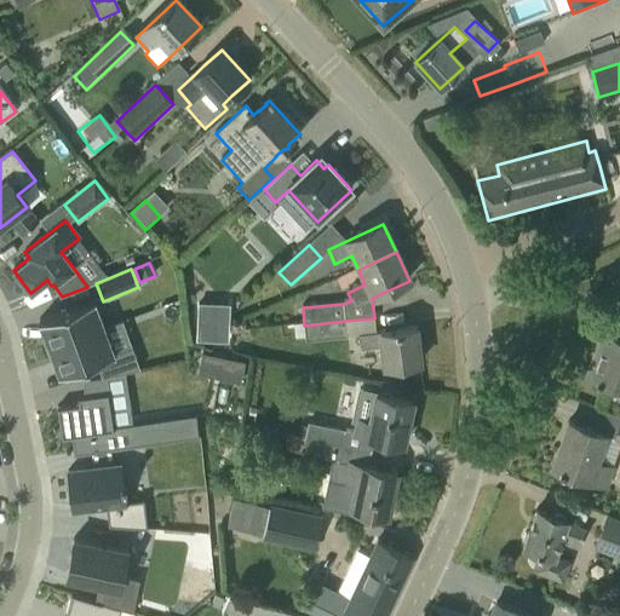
[(93,301),(39,322),(50,349),(104,329),(93,301)]
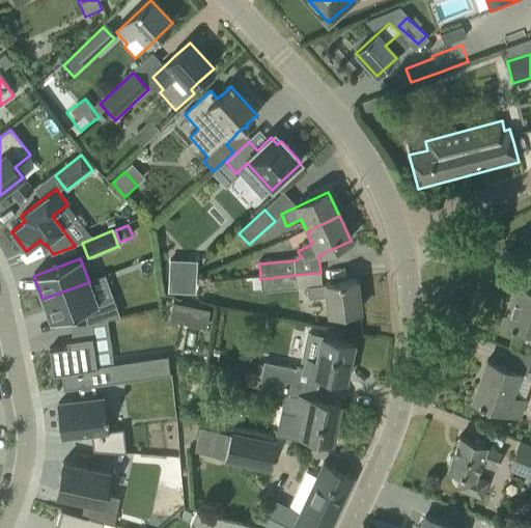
[(169,261),(168,294),(195,295),(196,262),(169,261)]
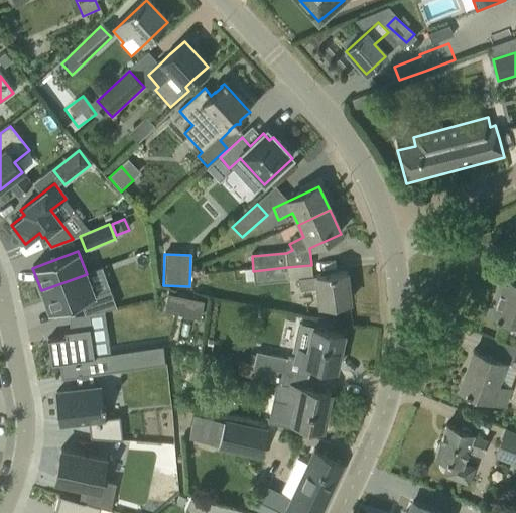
[(288,282),(287,267),(253,271),(254,282),(255,285),(288,282)]
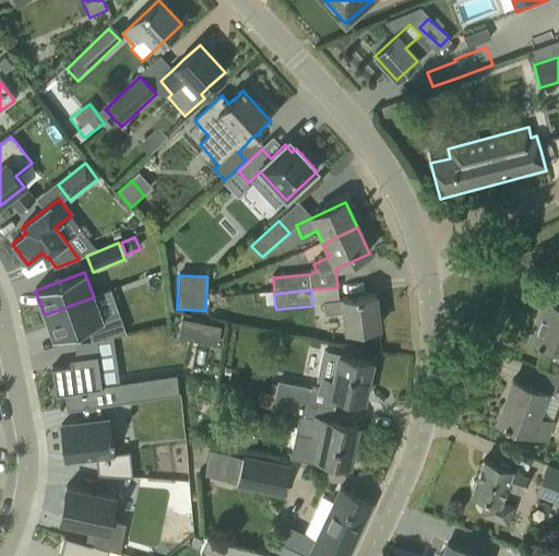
[(274,294),(264,294),(265,306),(275,306),(274,294)]
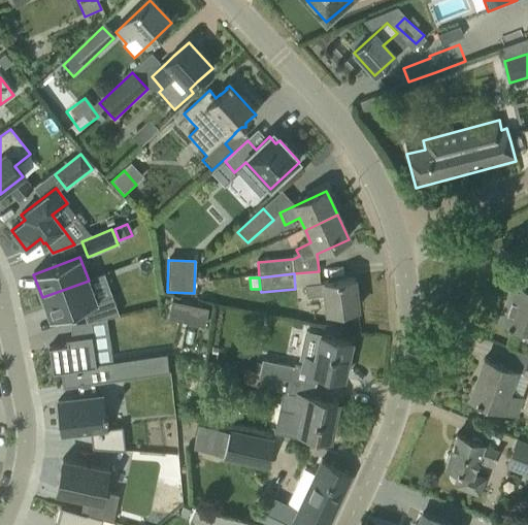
[(327,315),(358,310),(356,290),(353,290),(352,282),(354,282),(354,280),(323,284),(324,285),(305,288),(307,300),(325,297),(327,315)]
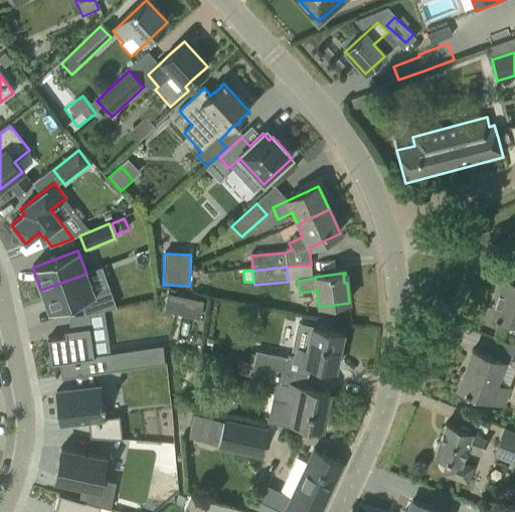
[(87,274),(41,290),(49,313),(95,296),(87,274)]
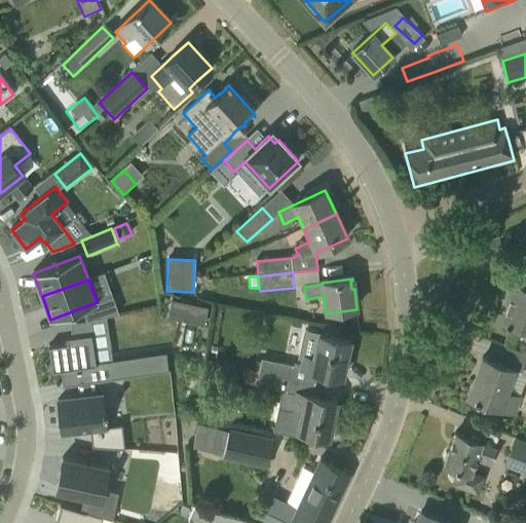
[(525,290),(510,285),(496,322),(505,325),(505,326),(510,328),(510,326),(525,332),(525,290)]
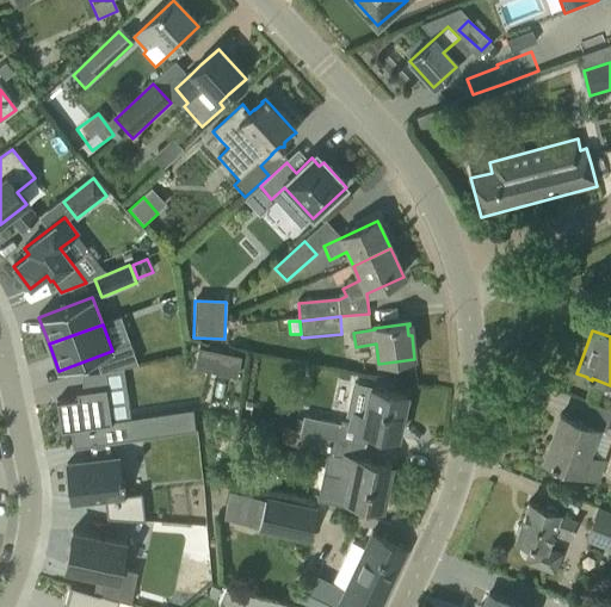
[(199,350),(195,371),(236,379),(241,358),(199,350)]
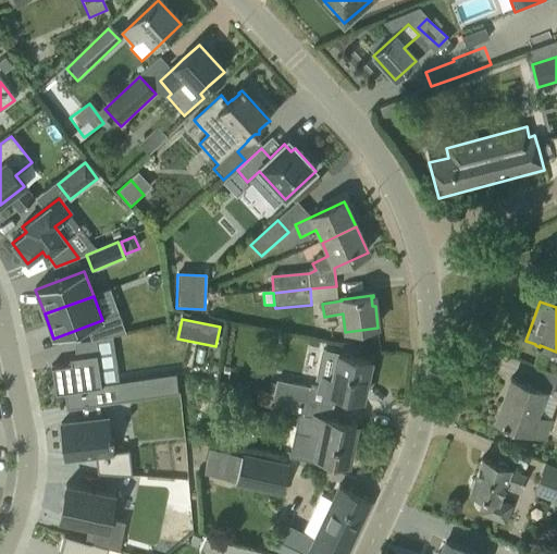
[(91,345),(45,349),(46,366),(62,365),(61,357),(93,354),(91,345)]
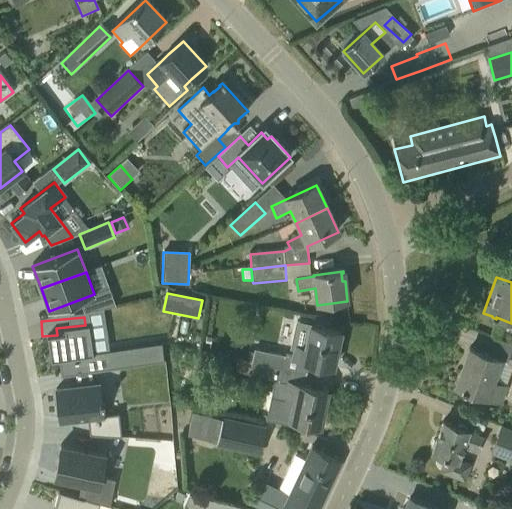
[(297,324),(292,348),(296,349),(293,360),(313,364),(332,368),(340,333),(320,329),(315,328),(301,325),(297,324)]
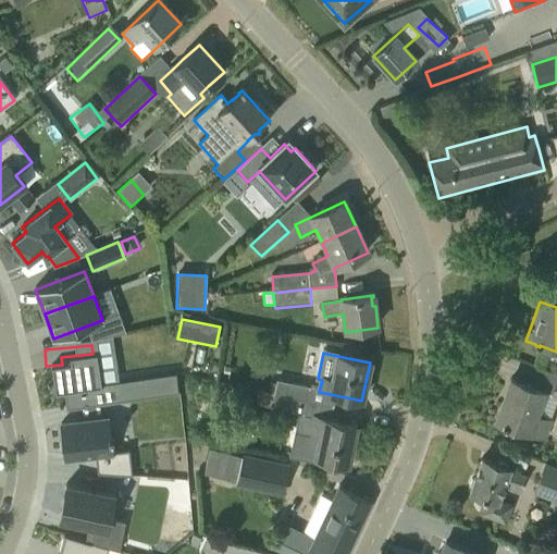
[(71,365),(51,368),(56,395),(62,394),(63,394),(64,401),(66,411),(110,405),(178,395),(176,374),(101,385),(97,355),(70,359),(71,365)]
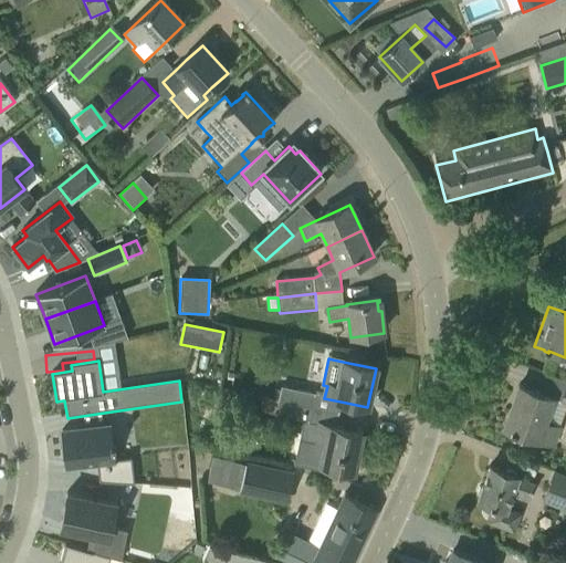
[(313,408),(315,395),(268,384),(265,398),(313,408)]
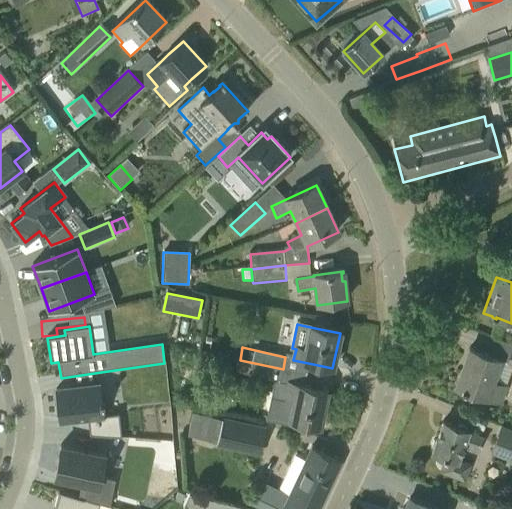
[(501,362),(469,350),(463,367),(465,368),(458,387),(456,386),(456,387),(462,390),(461,391),(466,392),(466,391),(485,398),(501,404),(507,389),(492,384),(501,362)]
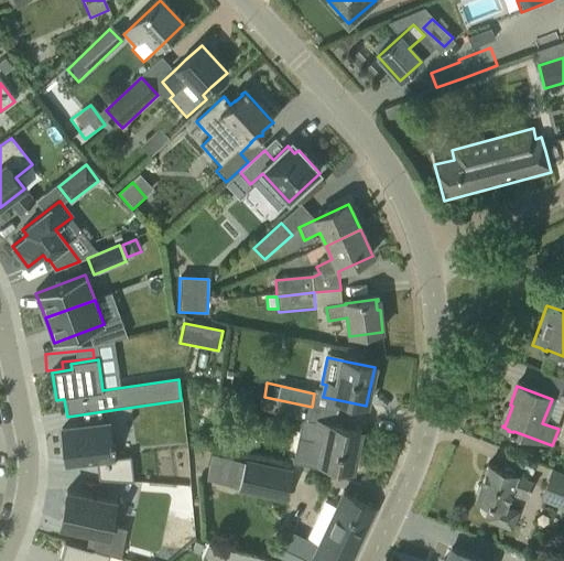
[(312,407),(264,397),(261,411),(308,422),(312,407)]
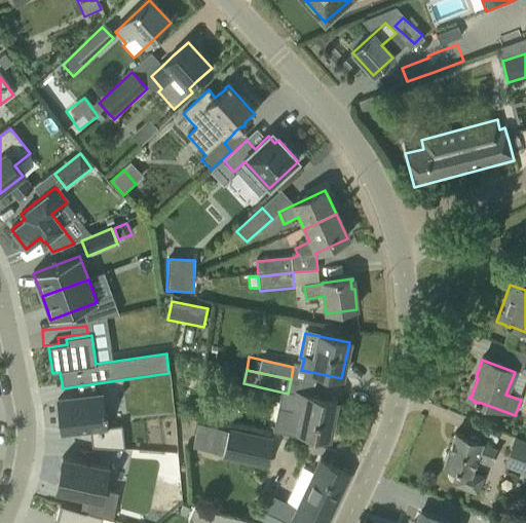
[(132,432),(160,431),(159,387),(130,388),(132,432)]
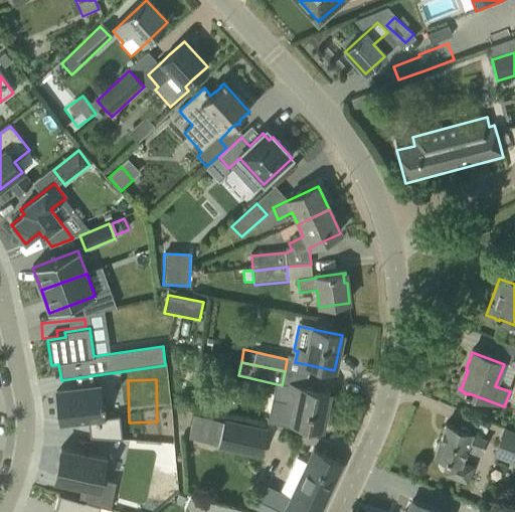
[(329,394),(290,385),(287,397),(296,399),(291,422),(322,430),(329,394)]
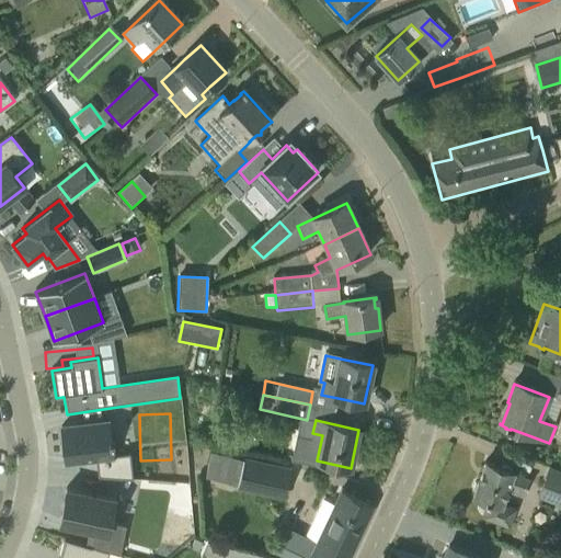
[(109,423),(61,428),(66,463),(95,459),(98,479),(134,481),(130,454),(112,456),(109,424),(109,423)]
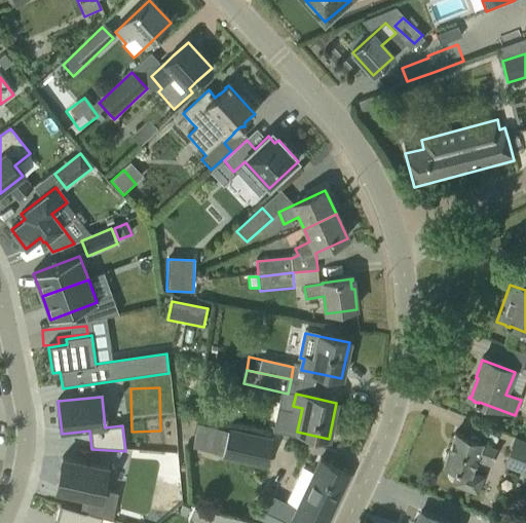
[(274,441),(229,431),(223,460),(267,471),(274,441)]
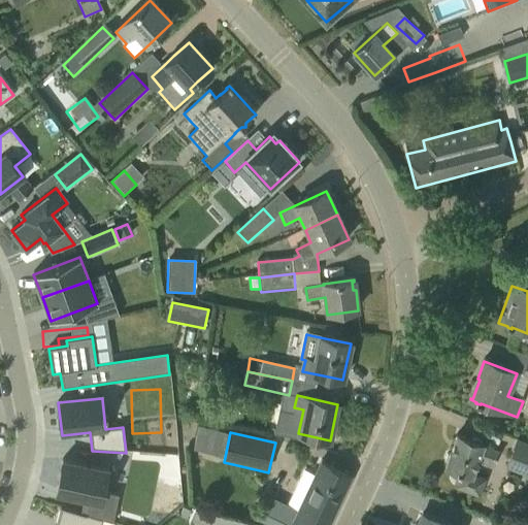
[(457,436),(451,453),(448,454),(446,461),(447,464),(444,468),(461,473),(455,488),(480,497),(487,481),(473,477),(480,460),(494,466),(499,454),(483,449),(482,446),(457,436)]
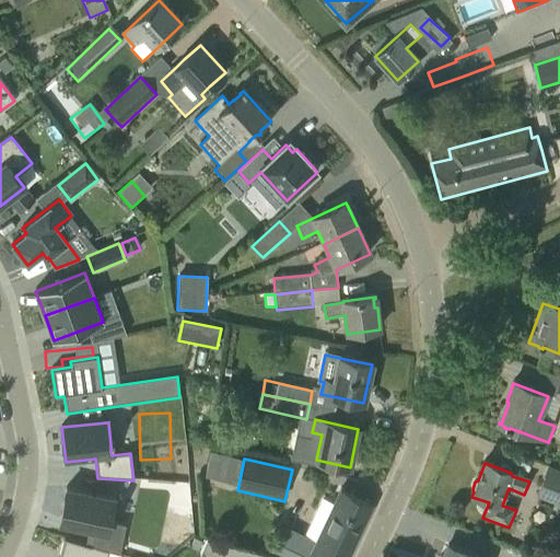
[(559,507),(559,472),(547,467),(535,498),(559,507)]
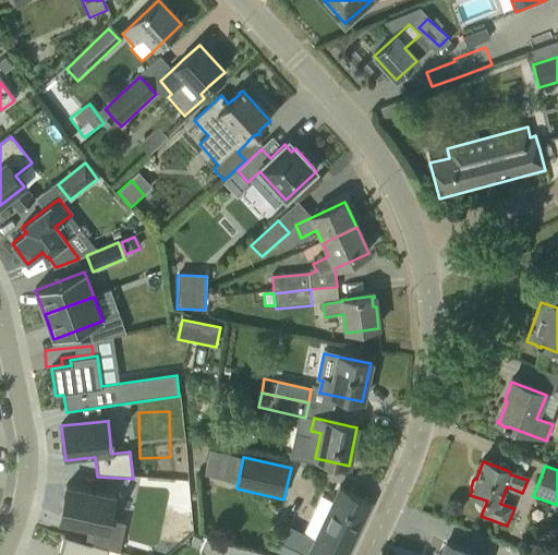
[(67,487),(59,520),(89,527),(86,541),(86,544),(120,554),(125,525),(110,521),(114,497),(67,487)]
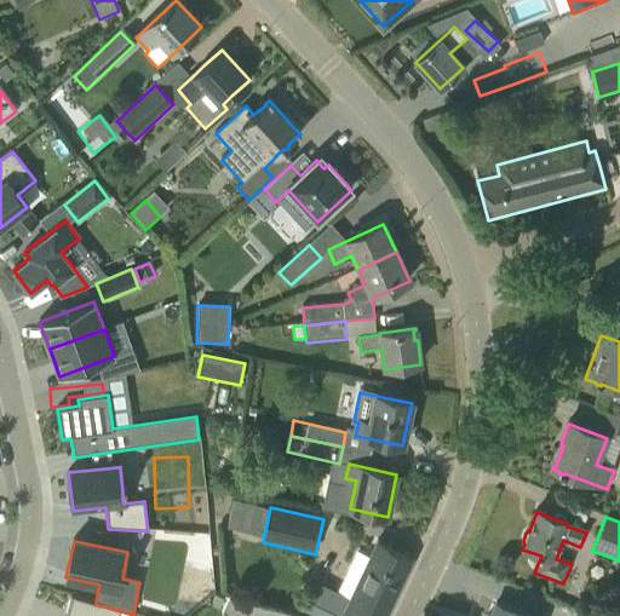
[(385,615),(413,559),(391,548),(377,542),(362,573),(356,586),(343,580),(337,593),(323,587),(320,585),(310,593),(299,614),(302,615),(385,615)]
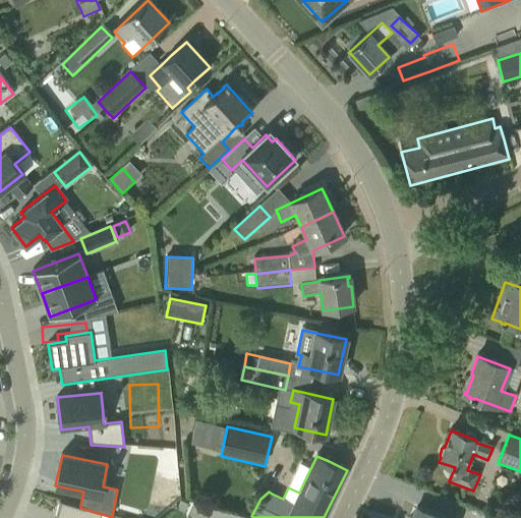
[(60,502),(55,517),(100,517),(101,514),(60,502)]
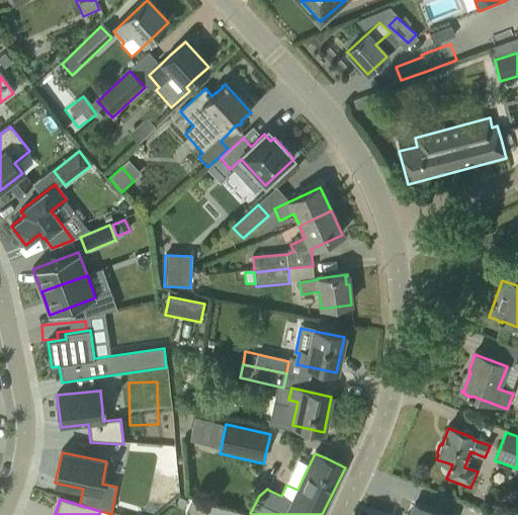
[(439,514),(409,502),(404,514),(439,514)]
